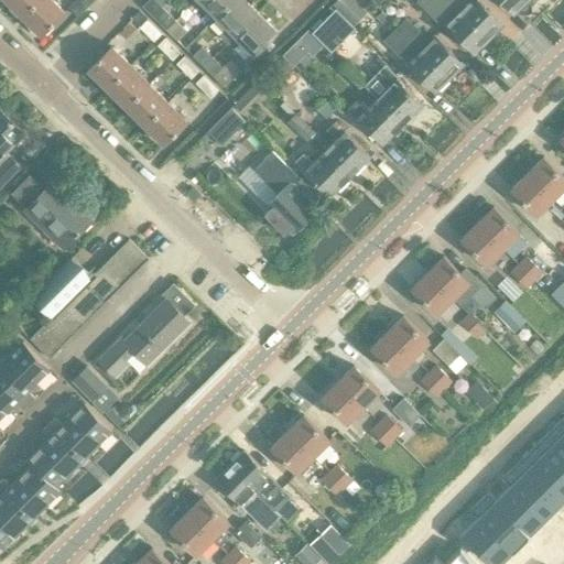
[(38,0),(6,0),(22,17),(38,0)]
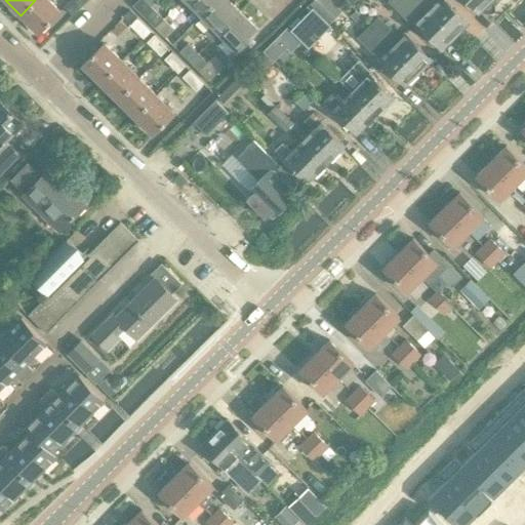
[(35,0),(21,15),(38,32),(59,10),(49,0),(35,0)]
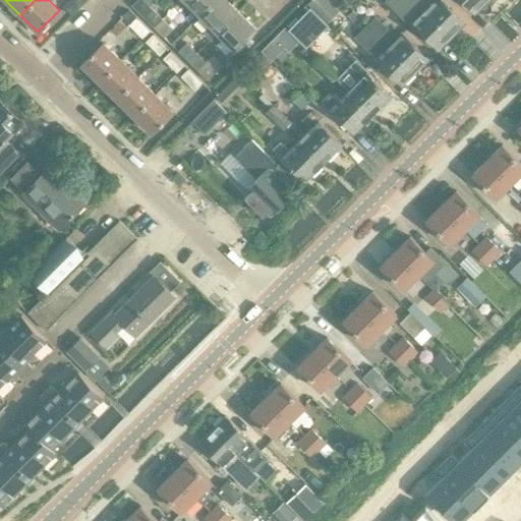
[(70,14),(83,1),(81,0),(69,0),(62,7),(70,14)]
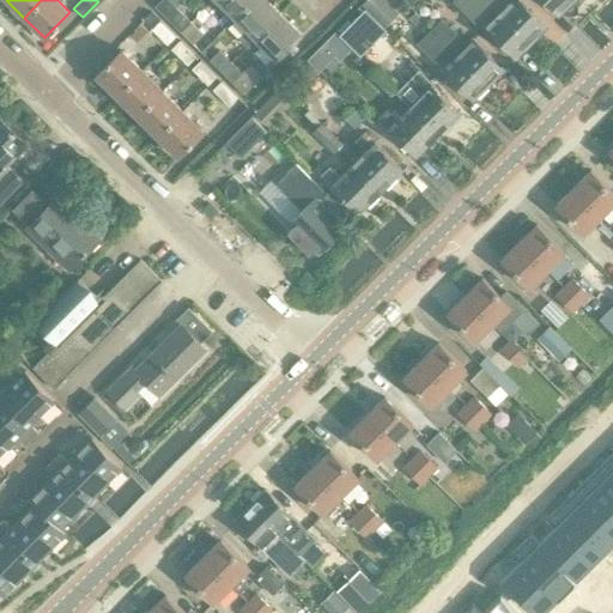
[(190,22),(169,0),(161,0),(155,6),(180,31),(190,22)]
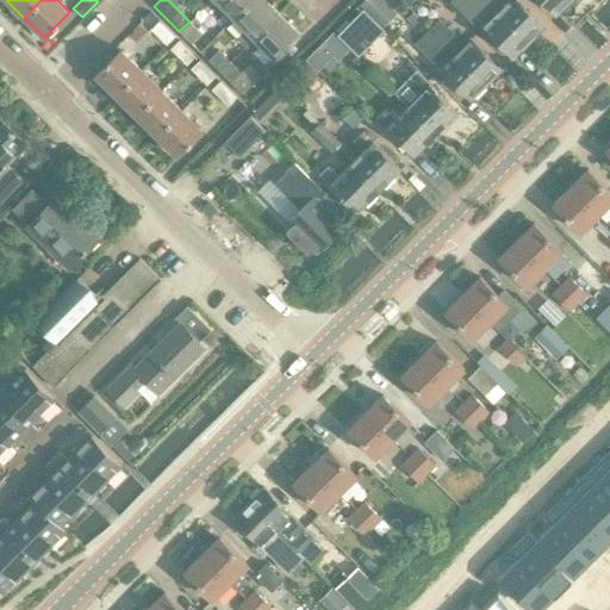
[(215,0),(232,18),(249,0),(215,0)]
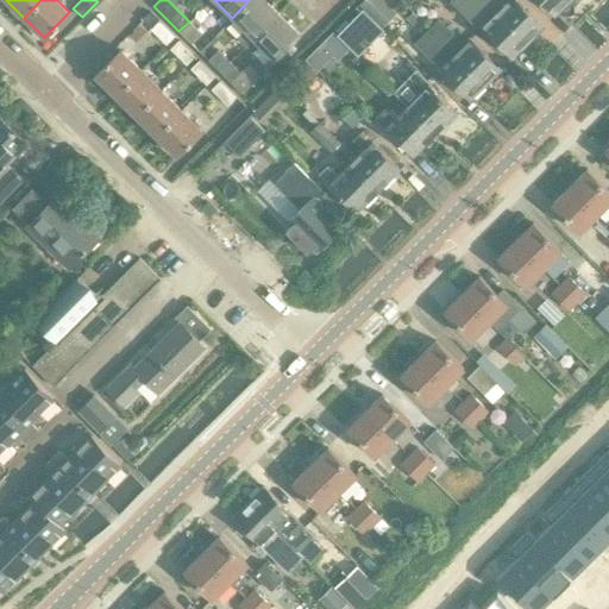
[(252,37),(277,12),(265,0),(249,0),(232,18),(245,30),(237,38),(245,45),(252,37)]
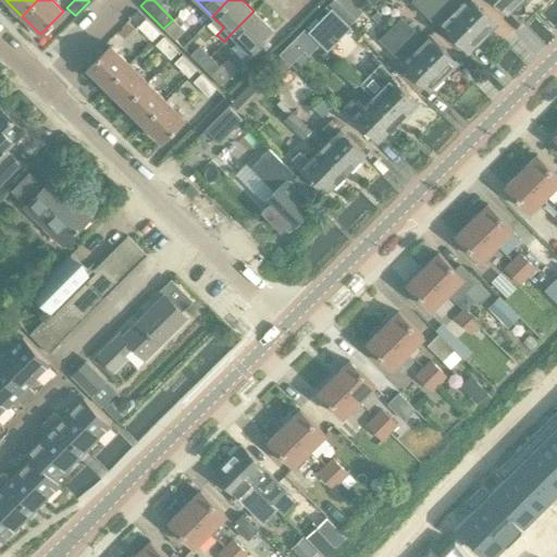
[(362,13),(358,9),(366,0),(364,0),(331,0),(329,3),(350,25),(362,13)]
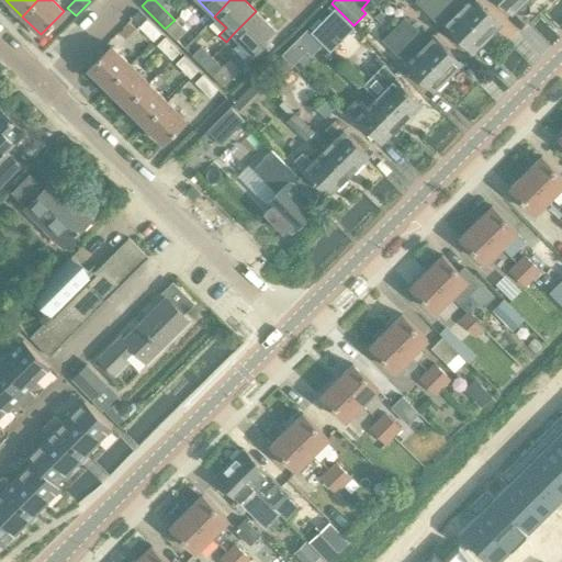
[(449,0),(416,0),(436,21),(442,15),(448,21),(446,24),(473,52),(486,37),(449,0)]
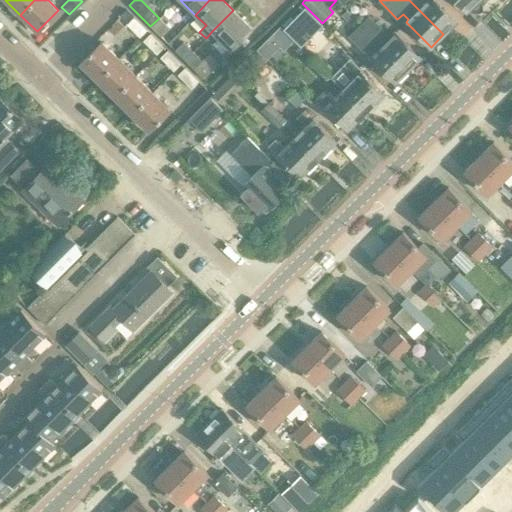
[(409,0),(443,34),(456,22),(433,0),(427,0),(426,2),(423,0),(409,0)]
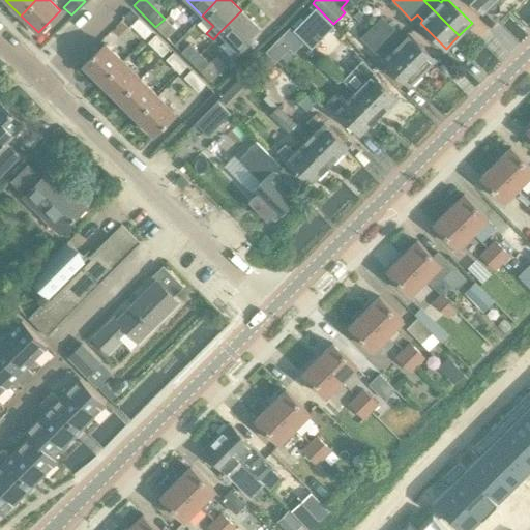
[(494,0),(471,0),(482,11),(494,0)]
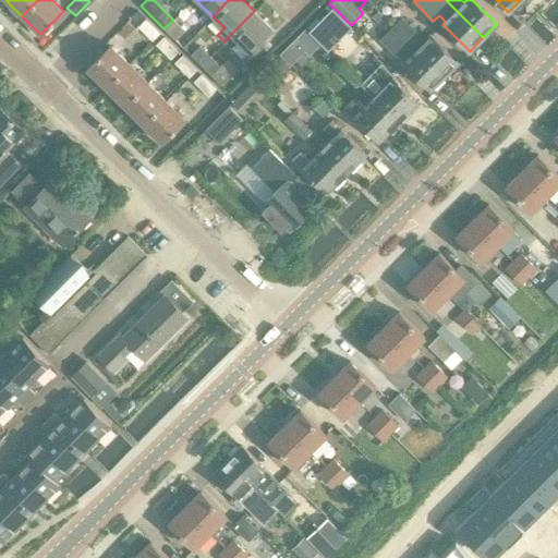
[(251,53),(268,37),(275,31),(254,11),(231,34),(251,53)]
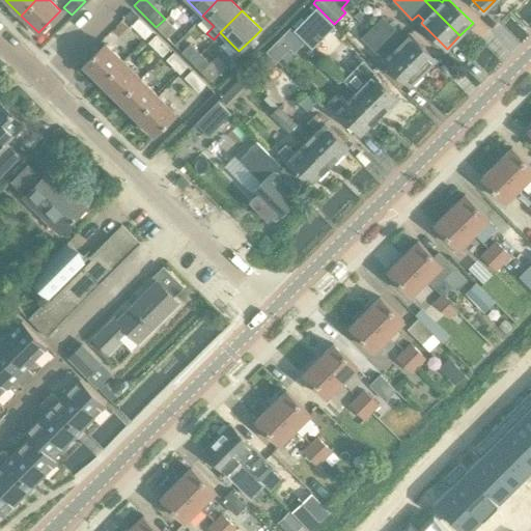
[(313,11),(295,30),(304,39),(312,48),(331,29),(313,11)]
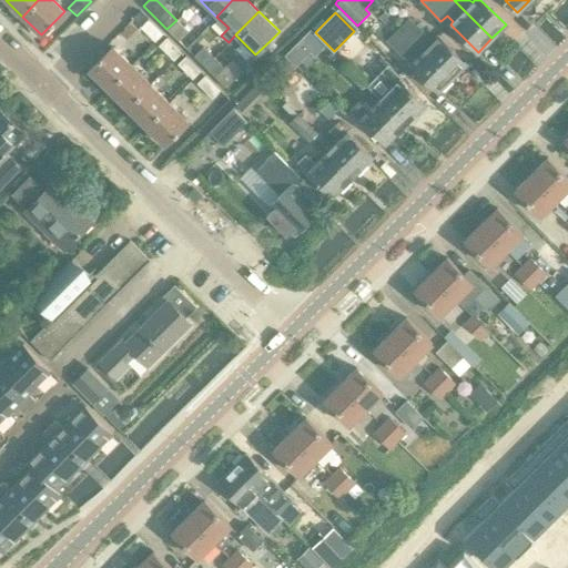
[(148,19),(140,27),(155,42),(163,33),(148,19)]
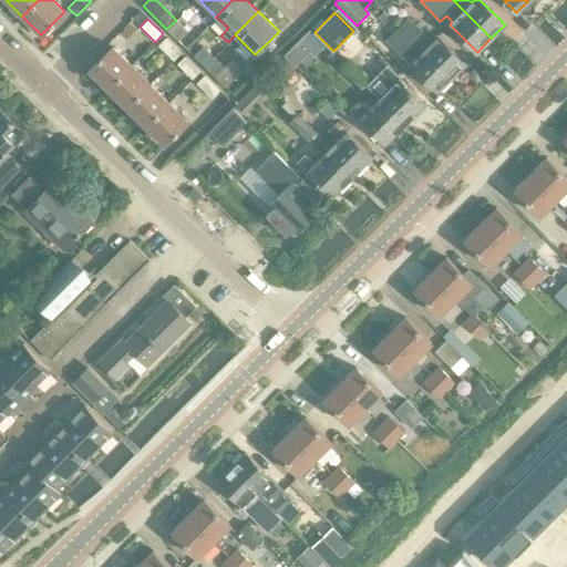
[(437,37),(432,42),(409,19),(401,27),(451,78),(465,64),(437,37)]
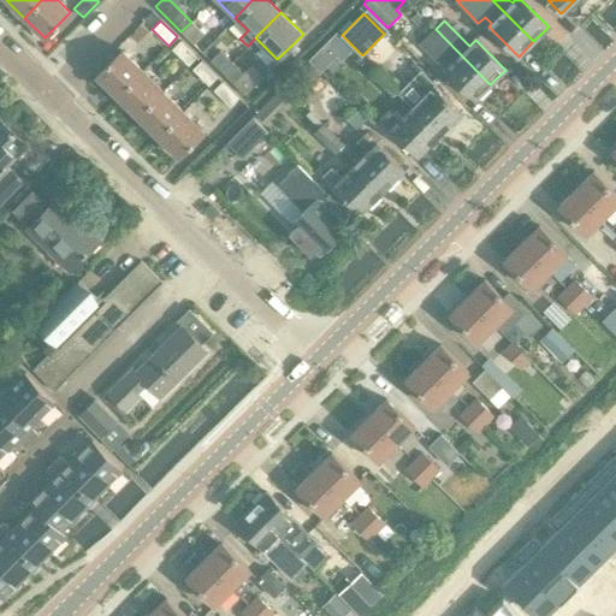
[(191,22),(181,31),(194,45),(205,34),(191,22)]
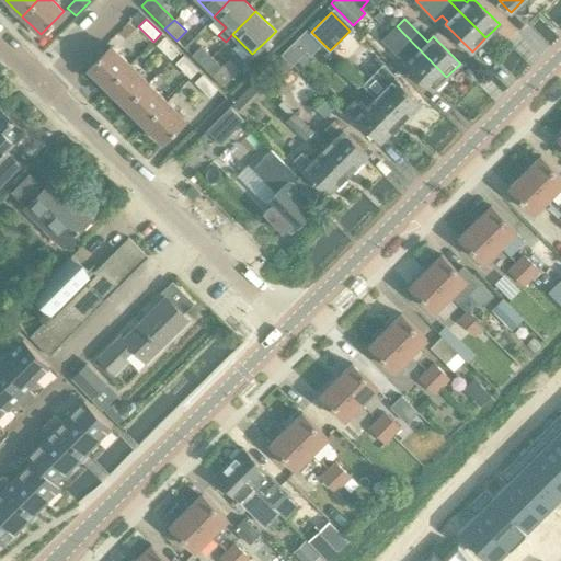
[(433,90),(446,77),(397,26),(384,39),(399,55),(404,50),(411,57),(405,63),(433,90)]
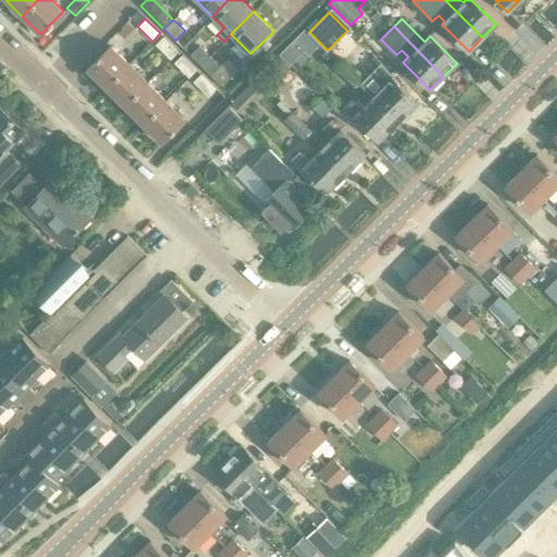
[(304,32),(294,41),(308,57),(319,46),(304,32)]
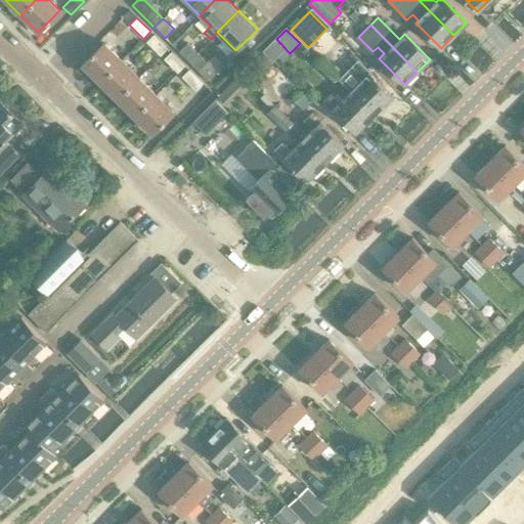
[(161,55),(168,48),(154,34),(146,42),(161,55)]
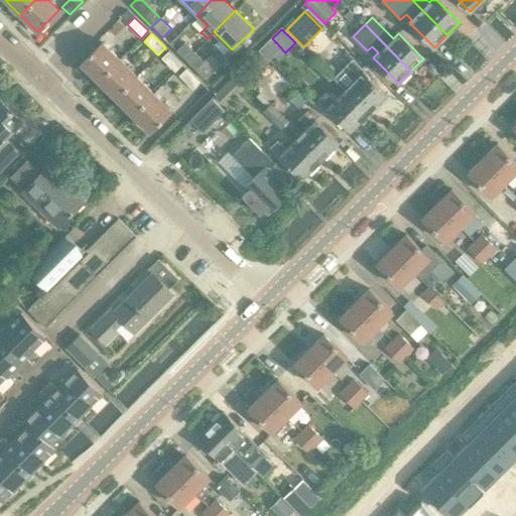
[(98,81),(120,58),(103,42),(81,63),(98,81)]
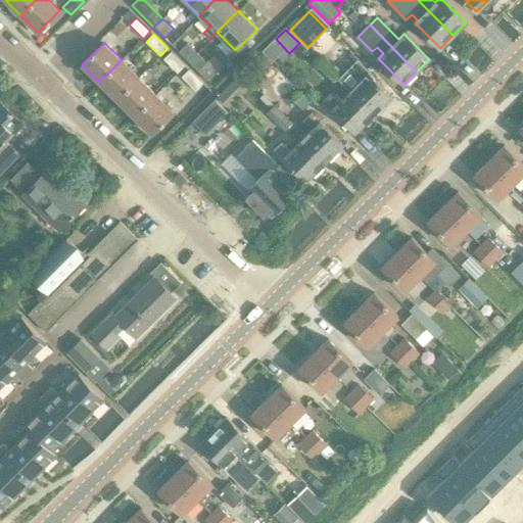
[(188,61),(197,52),(189,44),(186,43),(179,51),(188,61)]
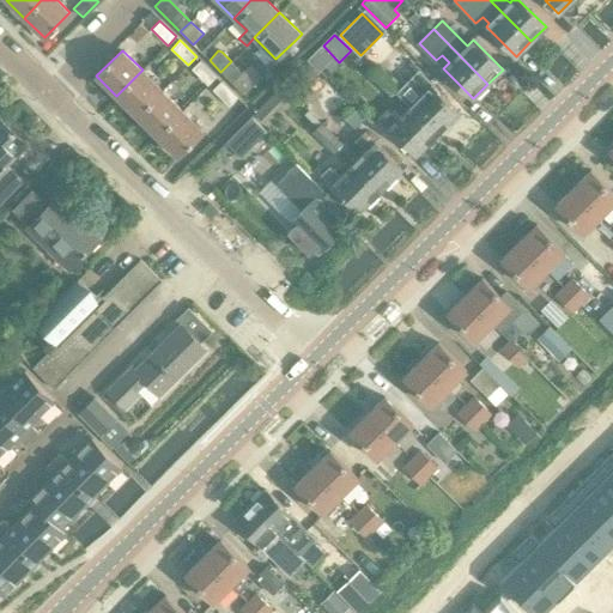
[(208,85),(217,77),(200,60),(192,70),(208,85)]
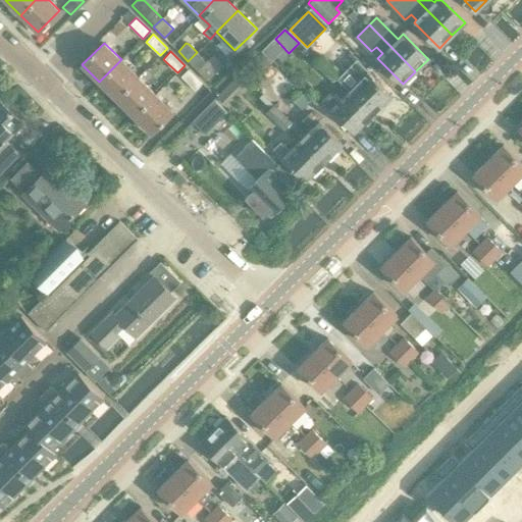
[(197,52),(188,61),(208,81),(223,65),(213,54),(206,61),(197,52)]
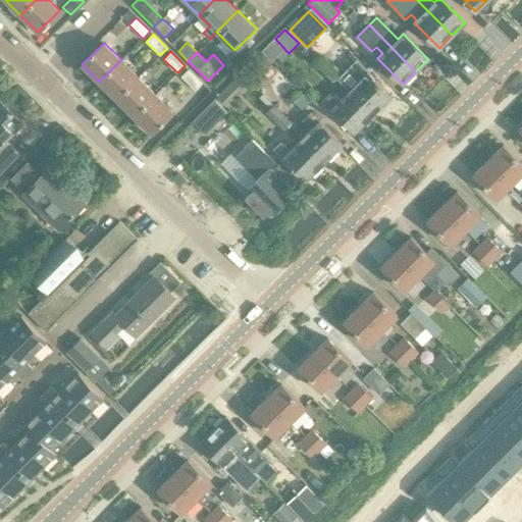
[(116,99),(139,76),(121,59),(99,82),(116,99)]
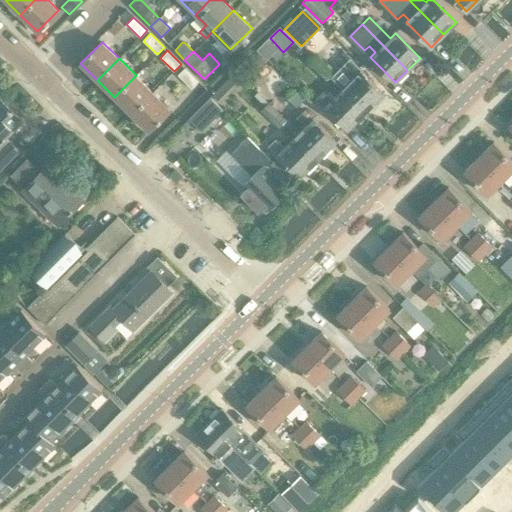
[(350,58),(334,73),(331,77),(342,89),(366,112),(368,109),(370,111),(377,104),(375,102),(384,94),(360,71),(362,69),(350,58)]
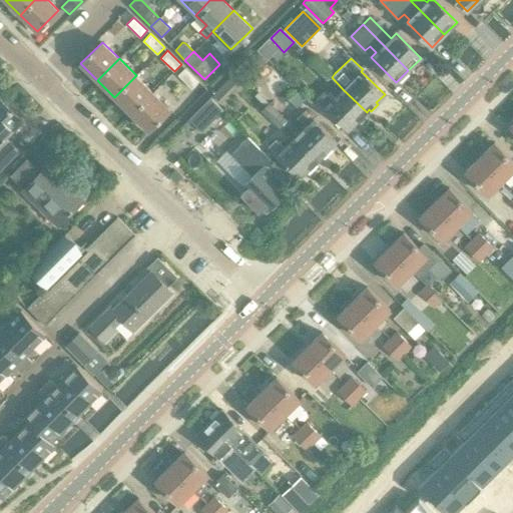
[(318,72),(327,81),(332,77),(335,73),(326,64),(318,72)]
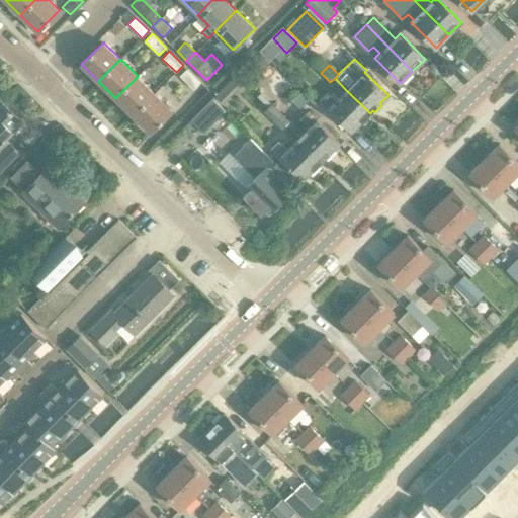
[(193,90),(201,82),(187,68),(179,76),(193,90)]
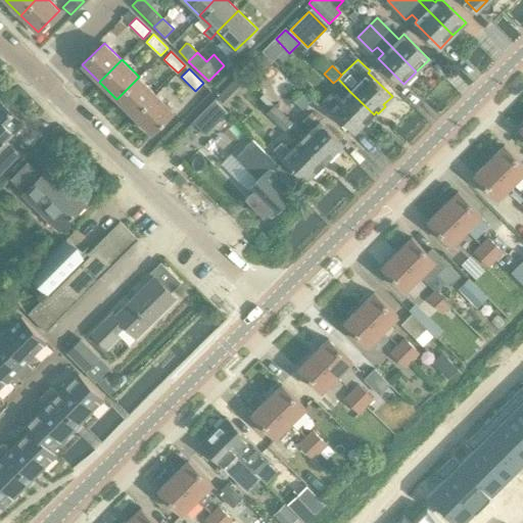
[(134,116),(156,94),(139,77),(116,99),(134,116)]
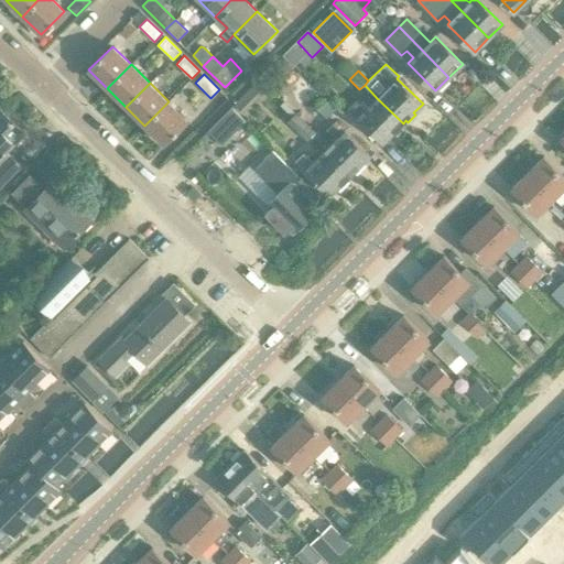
[(400,126),(403,123),(377,98),(366,109),(356,100),(348,108),(357,117),(357,118),(382,143),(392,133),(394,136),(402,128),(400,126)]
